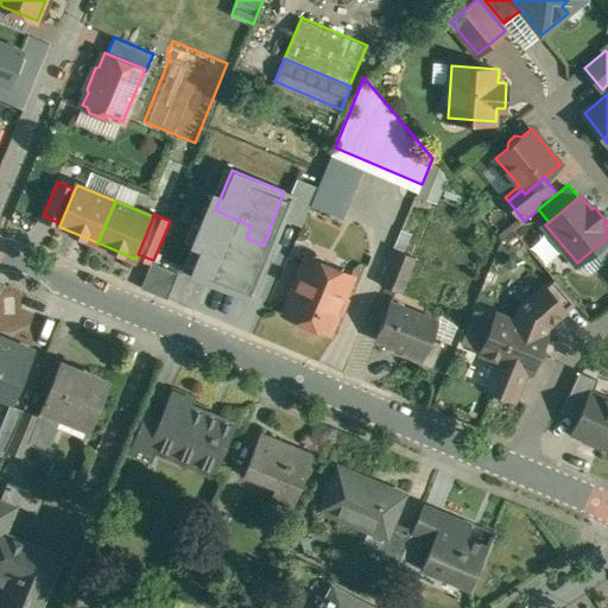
[(416,258),(394,249),(379,284),(396,291),(405,270),(410,272),(416,258)]
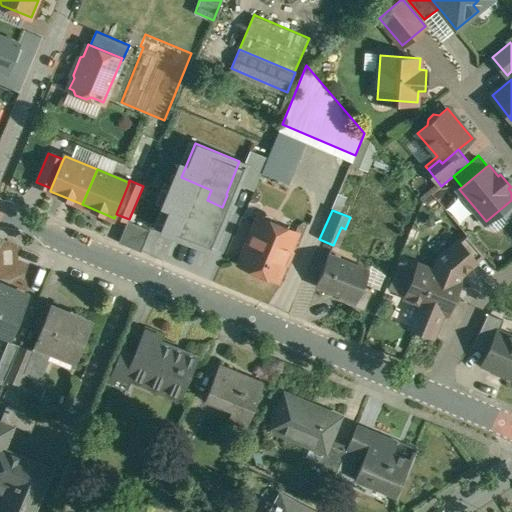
[(112,241),(133,250),(142,230),(120,221),(112,241)]
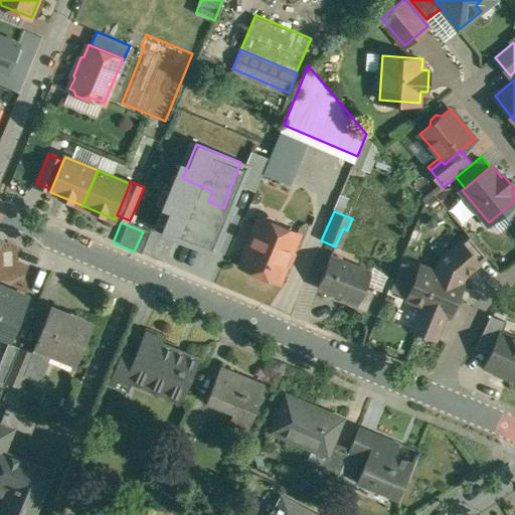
[(277,231),(259,223),(241,265),(279,281),(286,265),(288,266),(292,258),(289,256),(299,234),(279,225),(277,231)]
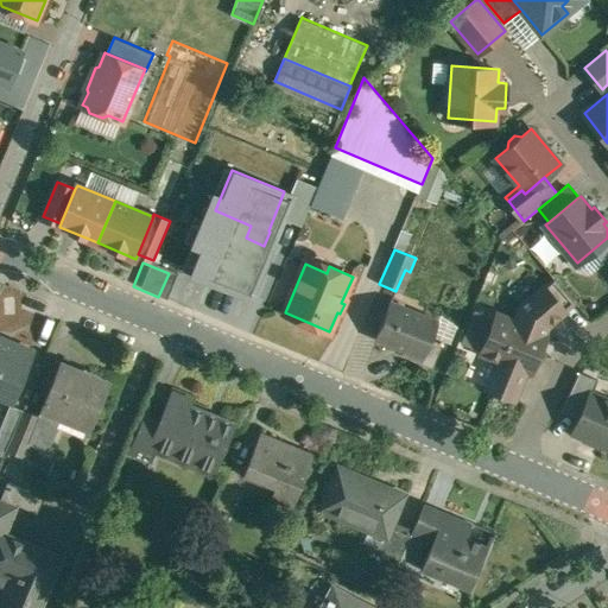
[(515,321),(498,312),(495,317),(477,310),(463,342),(482,349),(481,353),(499,360),(487,387),(514,399),(526,371),(531,373),(548,334),(545,333),(548,325),(576,302),(555,278),(521,306),(515,321)]
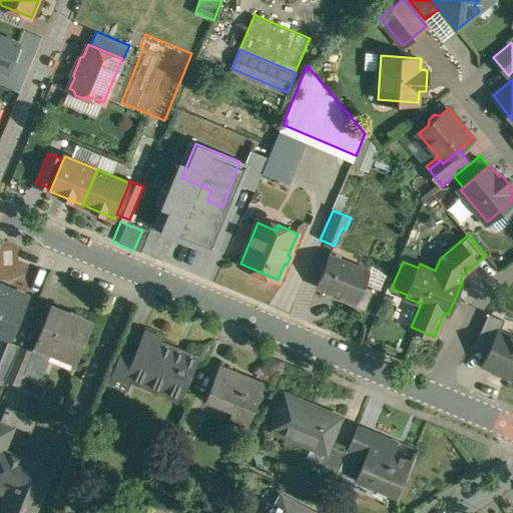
[(370,271),(329,253),(316,286),(340,296),(338,300),(364,311),(374,288),(364,284),(370,271)]
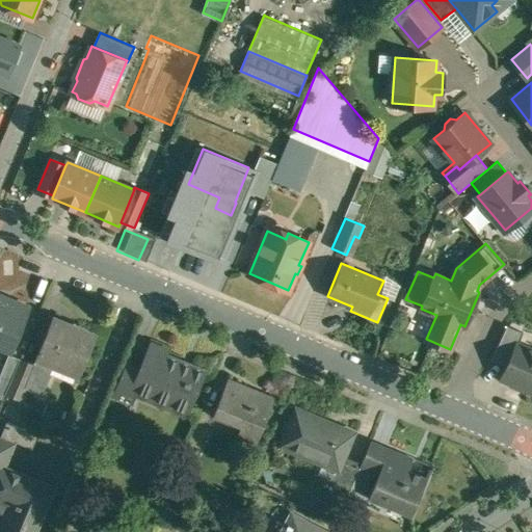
[(28,308),(0,295),(0,340),(12,345),(10,349),(11,349),(28,308)]
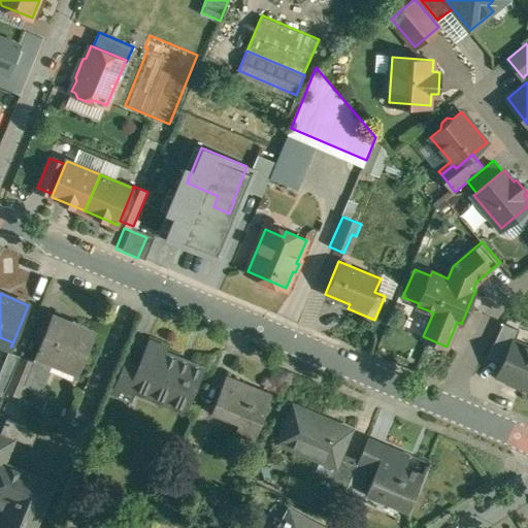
[(94,333),(52,316),(33,361),(35,362),(26,384),(41,391),(54,361),(78,371),(94,333)]
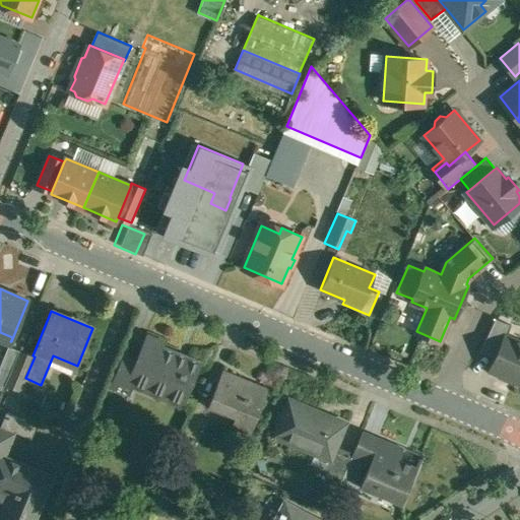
[(512,325),(496,318),(481,350),(497,358),(506,336),(507,336),(512,325)]
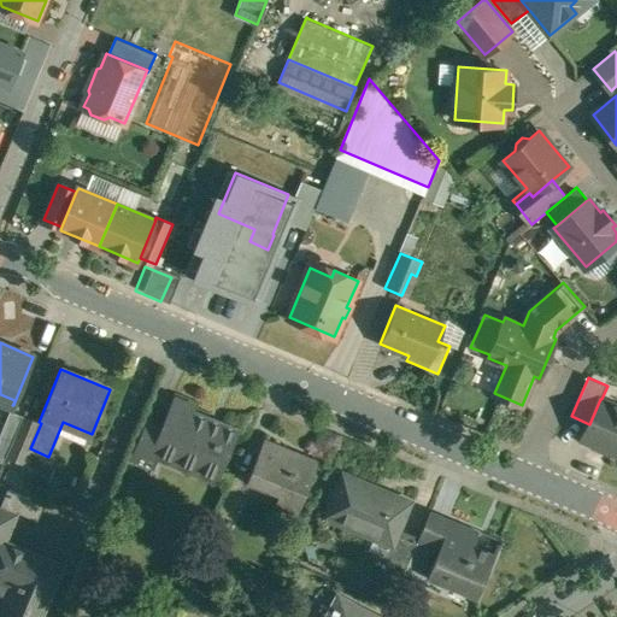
[(238,429),(194,411),(195,406),(174,398),(163,423),(154,444),(162,447),(159,454),(200,472),(217,479),(238,429)]
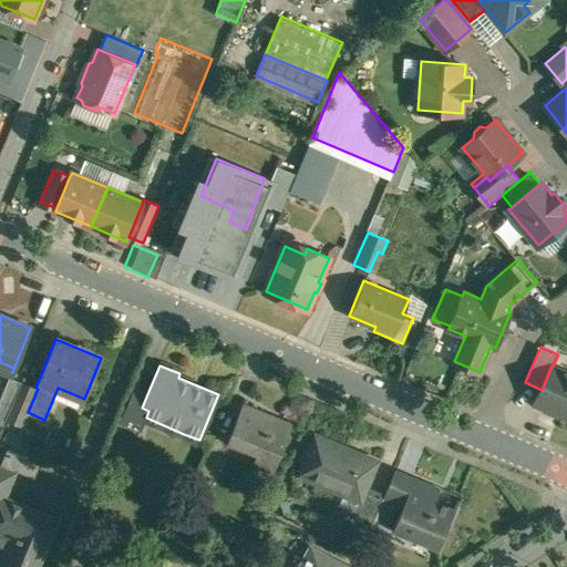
[(566,372),(553,367),(552,367),(542,390),(536,403),(547,408),(547,410),(560,415),(562,414),(566,416),(566,372)]
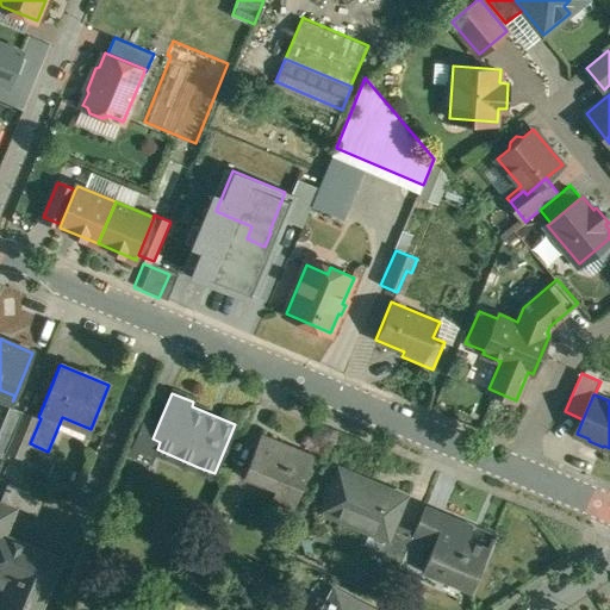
[(23,411),(10,406),(0,430),(0,434),(11,440),(23,411)]
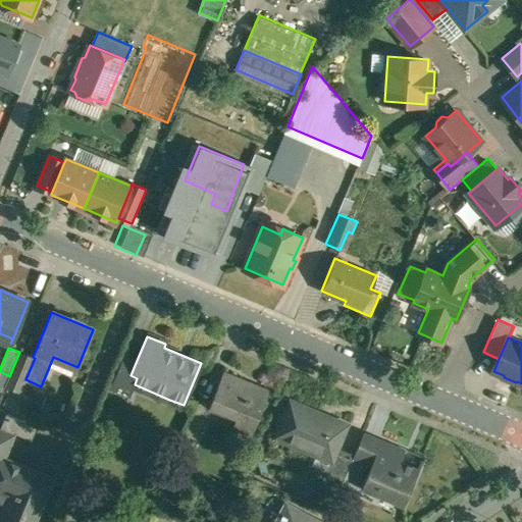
[(33,357),(19,352),(9,376),(5,385),(20,392),(25,379),(35,358),(33,357)]
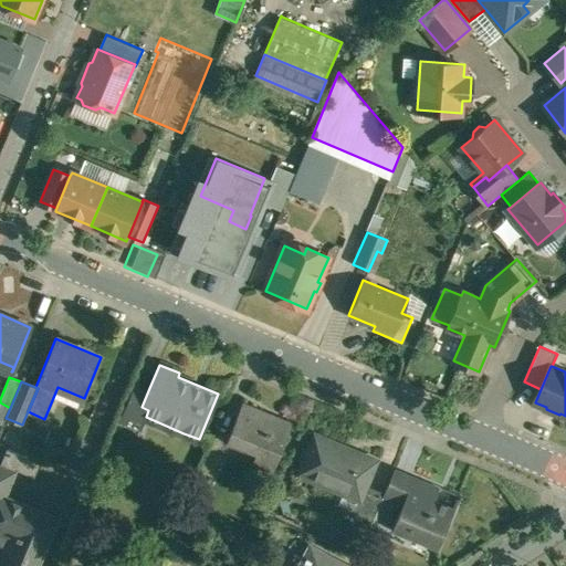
[(137,383),(121,420),(140,429),(146,417),(148,410),(142,407),(149,388),(137,383)]
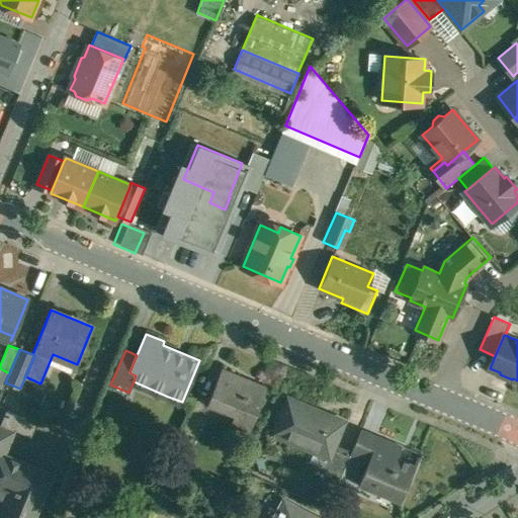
[(9,373),(0,368),(0,385),(3,387),(5,382),(9,373)]
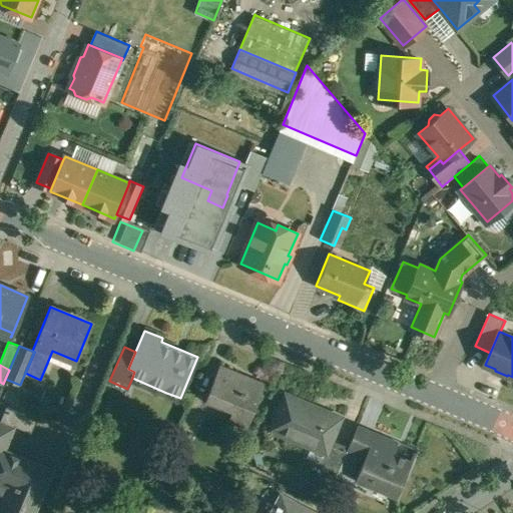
[(264,385),(219,367),(205,397),(232,409),(227,425),(244,432),(264,385)]
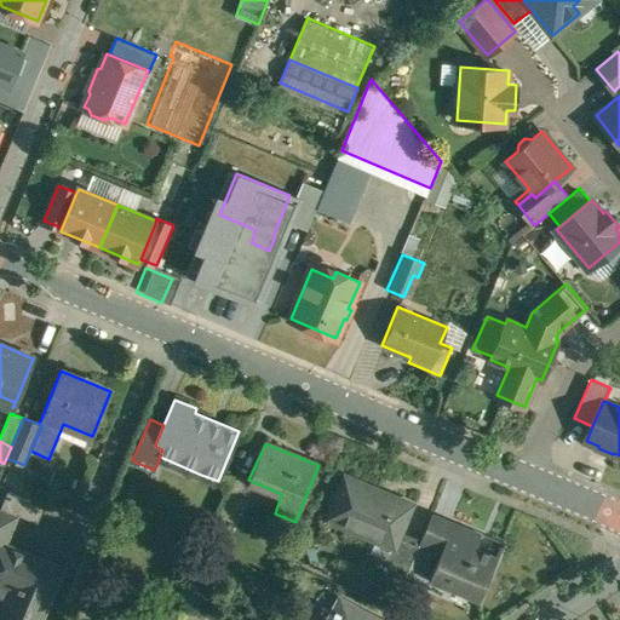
[(412,503),(346,476),(328,517),(394,544),(395,544),(401,529),(412,503)]
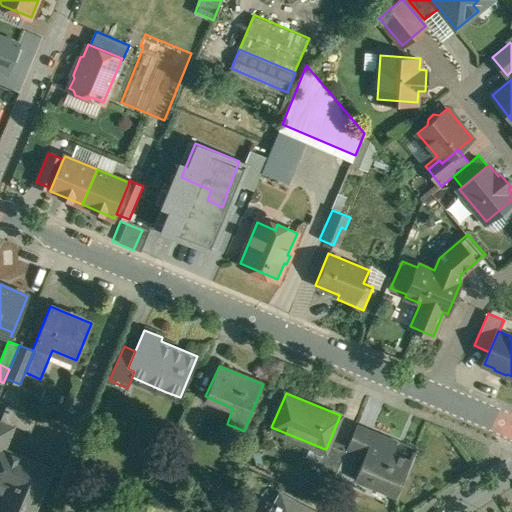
[(194,396),(182,426),(194,430),(206,401),(194,396)]
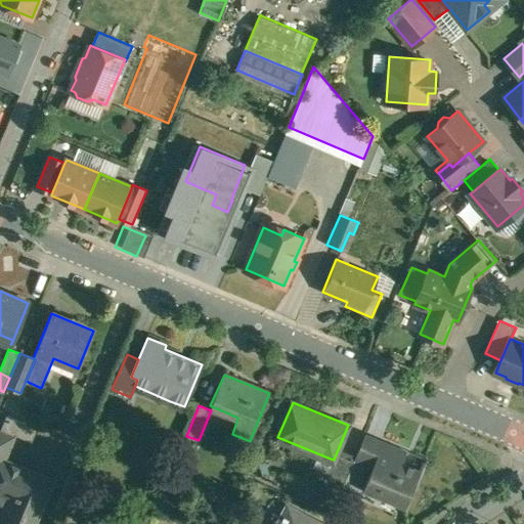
[(1,430),(0,429),(0,456),(6,460),(15,435),(32,442),(38,429),(7,416),(1,430)]
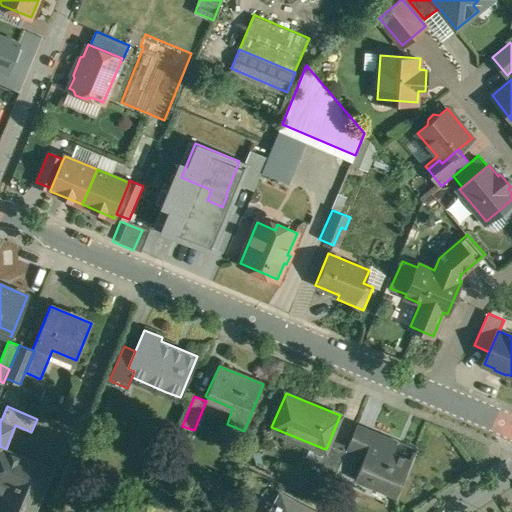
[(372,428),(358,422),(348,444),(347,447),(361,453),(372,428)]
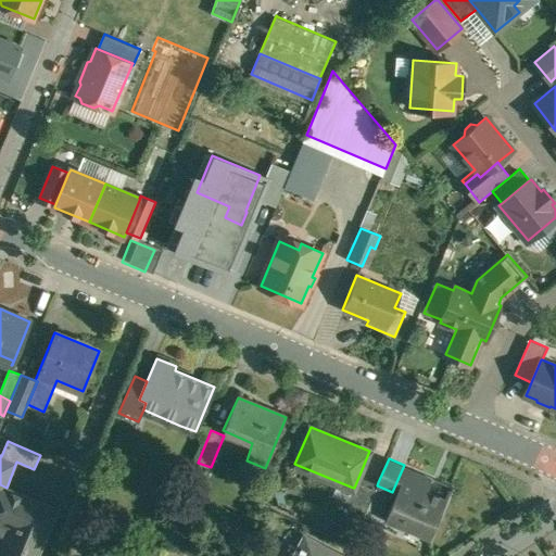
[(432,477),(404,465),(392,492),(395,493),(384,519),(387,519),(389,514),(432,532),(429,538),(431,538),(453,487),(451,485),(446,496),(428,489),(432,477)]
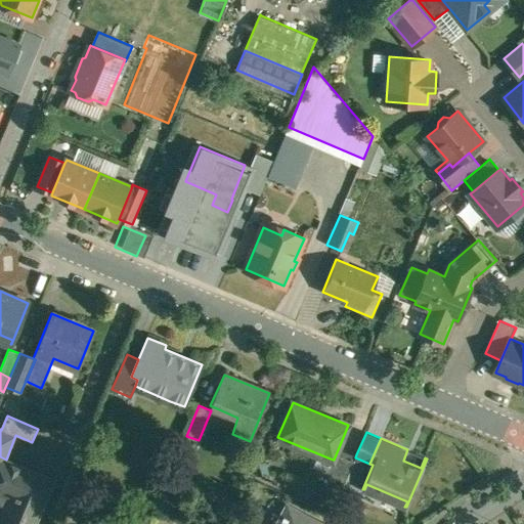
[(356,454),(339,447),(334,460),(333,460),(328,473),(346,480),(355,457),(356,454)]
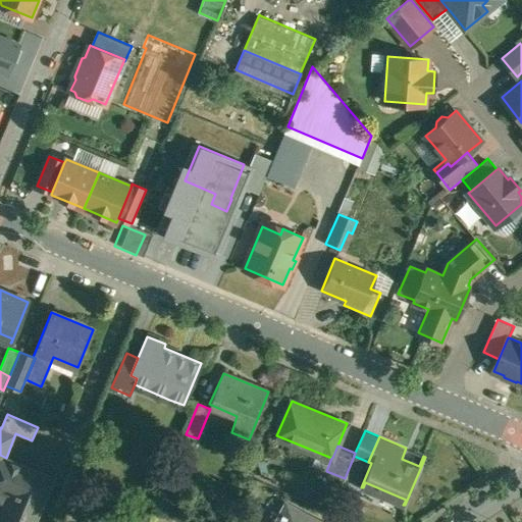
[(6,458),(0,455),(0,491),(13,498),(4,520),(0,518),(0,521),(36,521),(55,477),(6,458)]
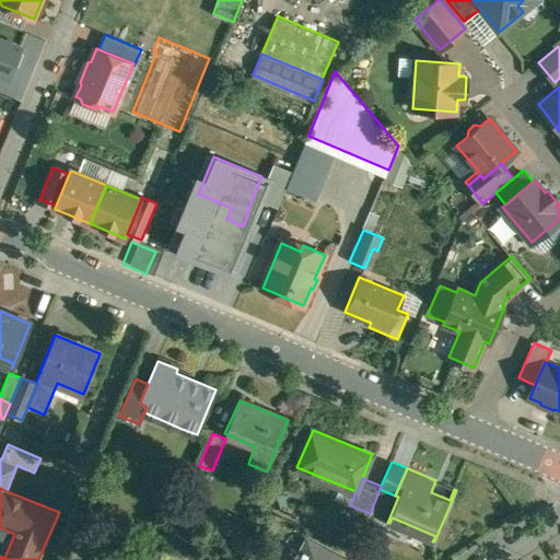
[(345,559),(308,541),(305,548),(303,547),(300,552),(302,553),(299,559),(345,559)]
